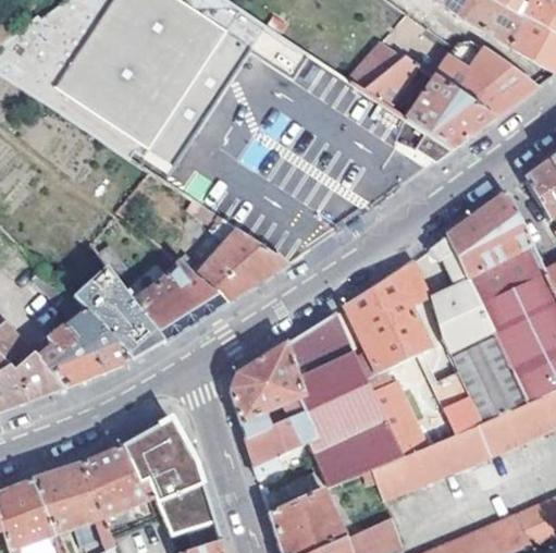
[(292,80),(309,53),(282,36),(269,27),(227,0),(60,0),(39,15),(36,13),(0,41),(0,73),(128,159),(133,152),(140,158),(168,175),(249,51),(292,80)]
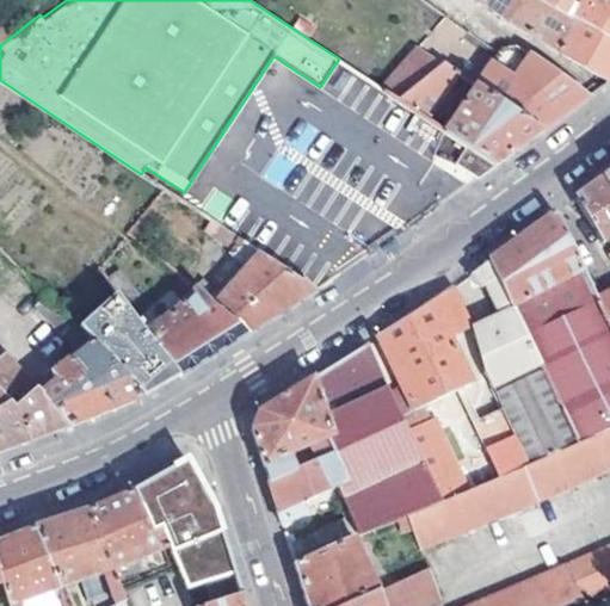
[(478,0),(504,19),(607,79),(609,72),(609,41),(540,0),(478,0)]
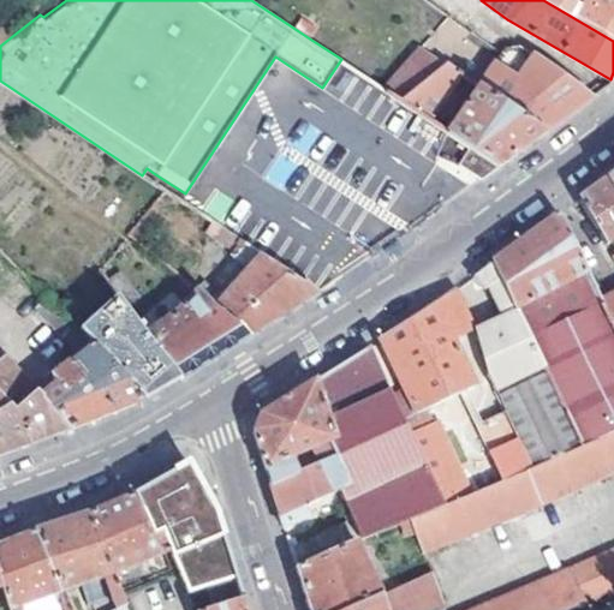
[(543,0),(613,41),(613,5),(604,0),(580,0),(574,12),(561,4),(564,0),(543,0)]
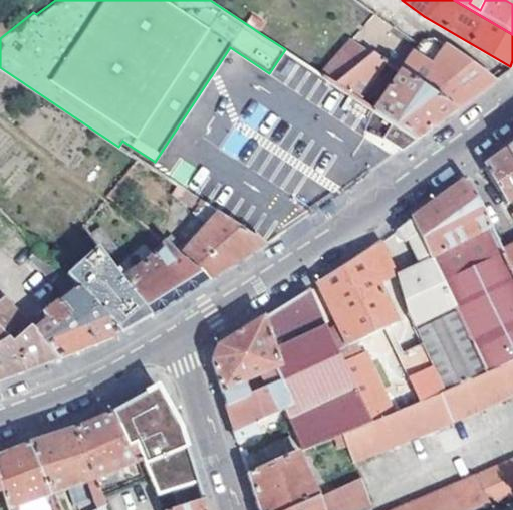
[(255,15),(248,25),(260,33),(267,23),(255,15)]
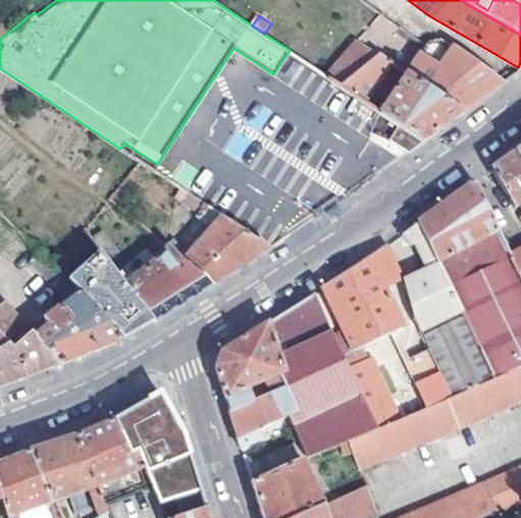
[(402,70),(406,72),(461,110),(495,86),(501,82),(436,37),(423,38),(402,70)]
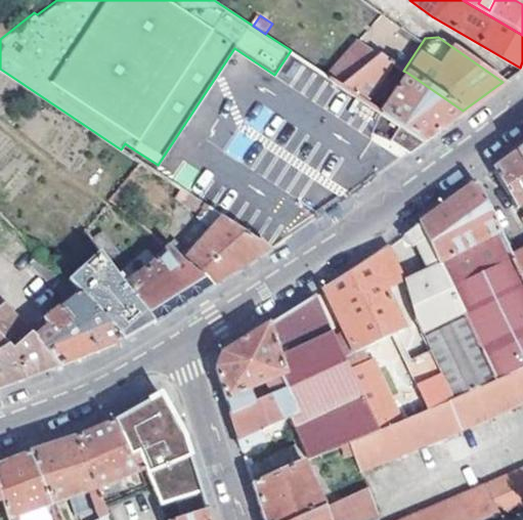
[(330,77),(339,83),(364,101),(391,62),(378,53),(376,55),(355,40),(330,77)]
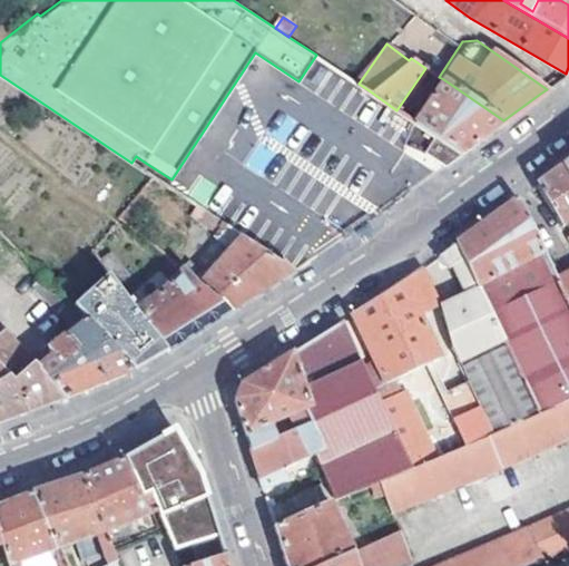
[(413,123),(433,136),(460,153),(467,147),(503,120),(443,79),(413,123)]
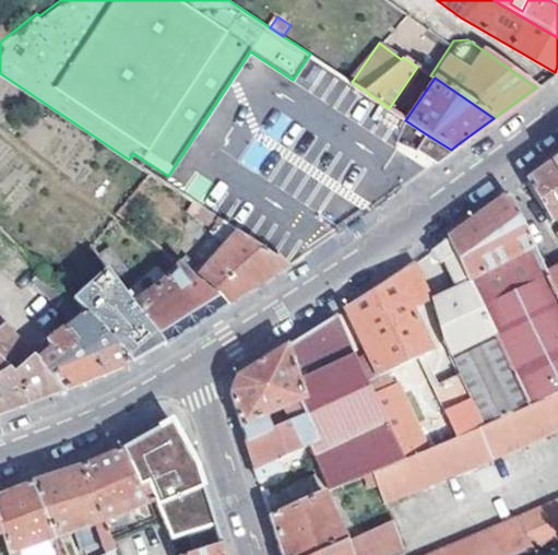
[(414,151),(432,163),(451,150),(425,133),(414,151)]
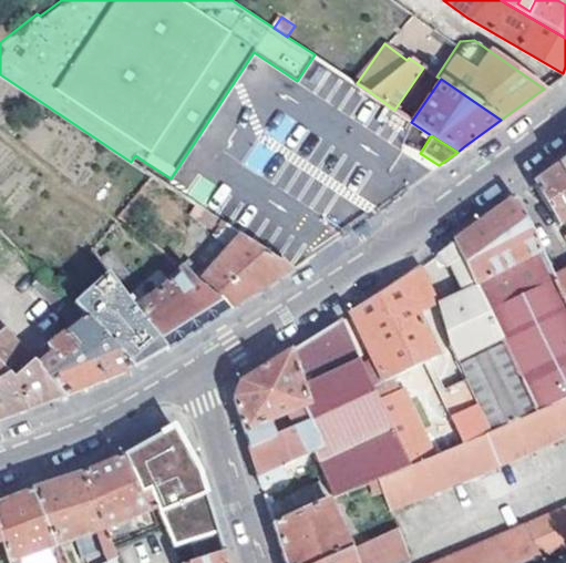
[(538,175),(532,181),(558,223),(563,219),(565,223),(565,266),(554,273),(553,274),(562,294),(565,290),(565,174),(558,161),(538,175)]
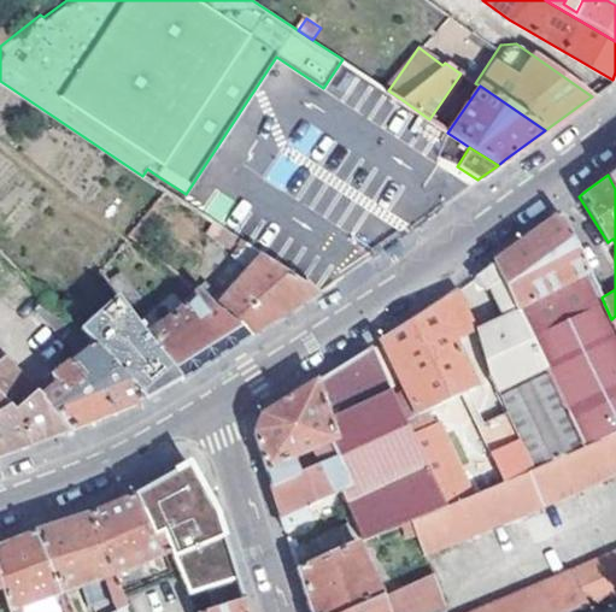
[(502,254),(494,259),(586,441),(615,427),(615,327),(611,319),(602,298),(603,296),(559,211),(502,254)]
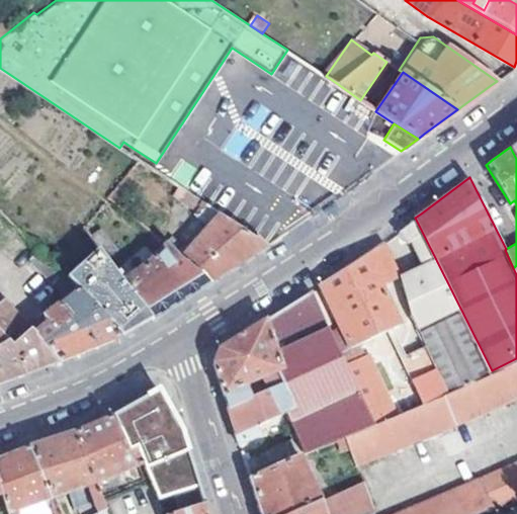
[(240,260),(265,244),(254,233),(252,235),(222,213),(224,210),(176,185),(171,192),(179,197),(178,200),(209,221),(182,248),(172,238),(170,239),(166,235),(162,240),(164,242),(178,257),(208,280),(240,260)]
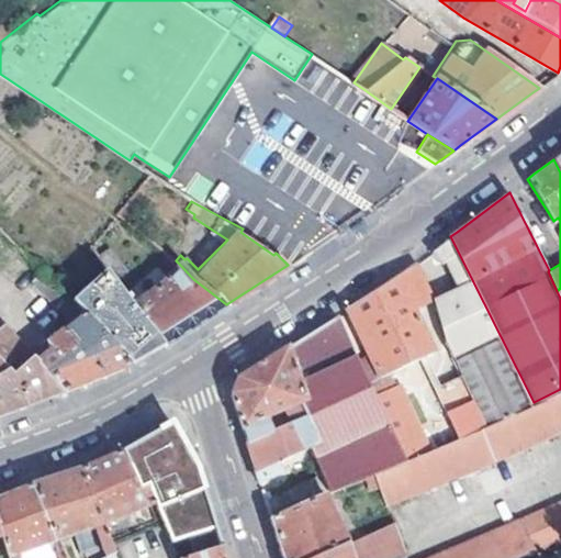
[(451,302),(436,307),(444,335),(461,371),(486,423),(534,402),(450,236),(430,250),(440,263),(447,259),(461,287),(447,293),(451,302)]
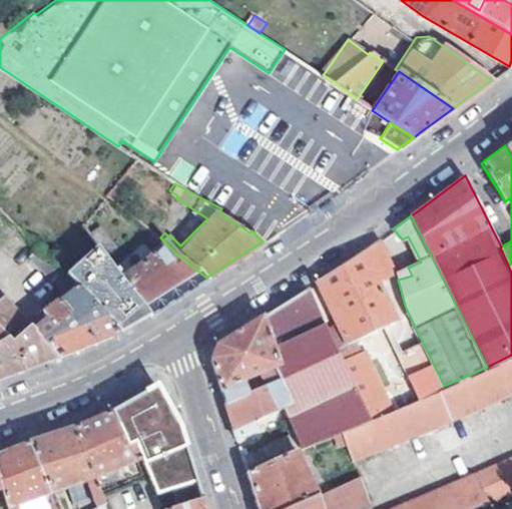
[(88,229),(98,242),(104,250),(113,243),(97,223),(88,229)]
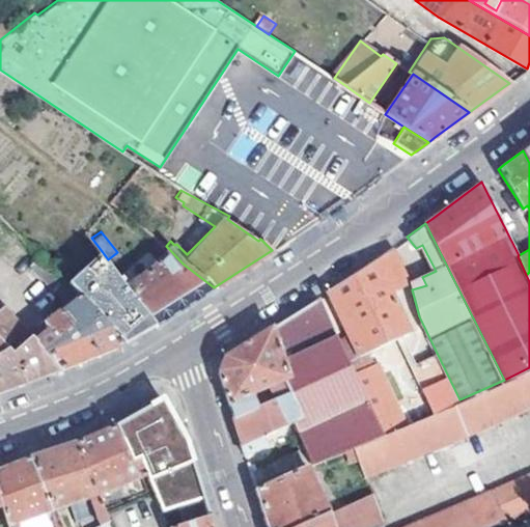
[(127,283),(156,323),(206,292),(214,287),(183,264),(168,248),(149,269),(127,283)]
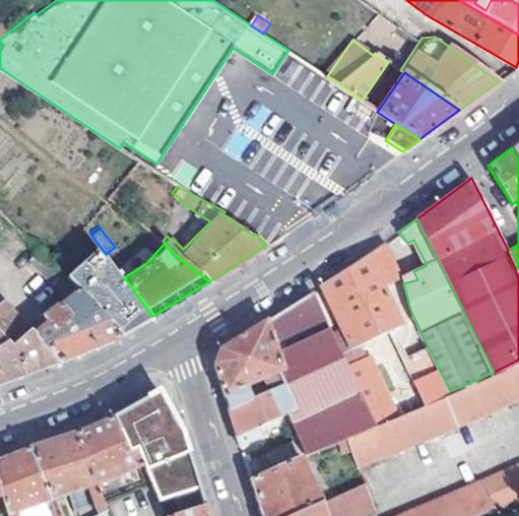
[(384,282),(400,274),(385,243),(320,284),(351,345),(402,322),(384,282)]
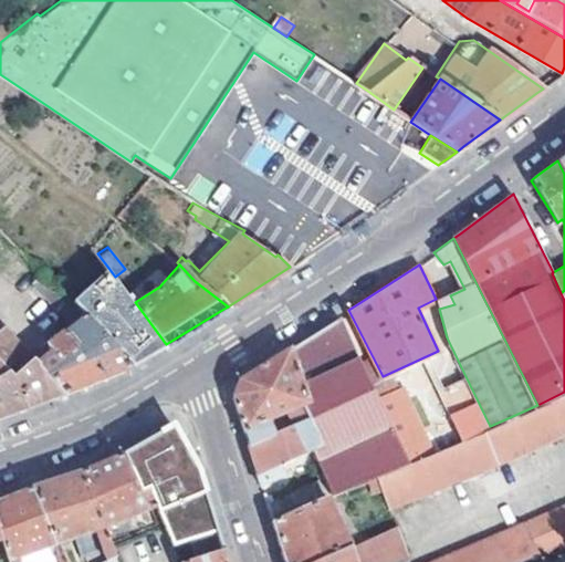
[(108,268),(69,300),(129,364),(145,356),(166,344),(135,302),(115,277),(108,268)]
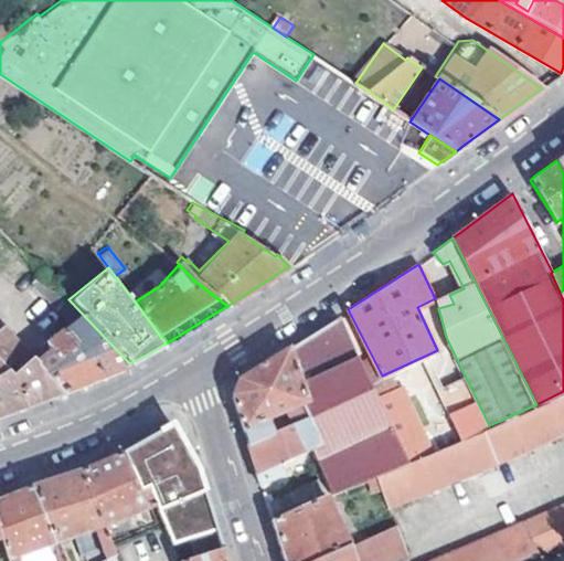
[(45,342),(51,349),(83,382),(120,368),(129,363),(68,299),(55,285),(42,272),(32,279),(71,321),(45,342)]
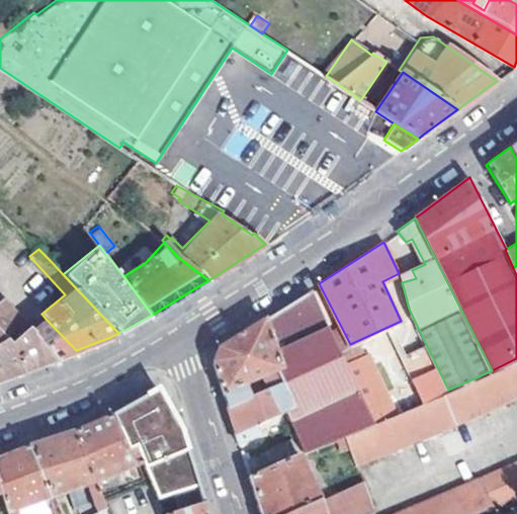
[(288,303),(266,317),(283,370),(282,382),(274,386),(284,410),(295,436),(303,451),(303,452),(344,435),(369,424),(373,422),(366,408),(347,363),(341,349),(311,289),(288,303)]
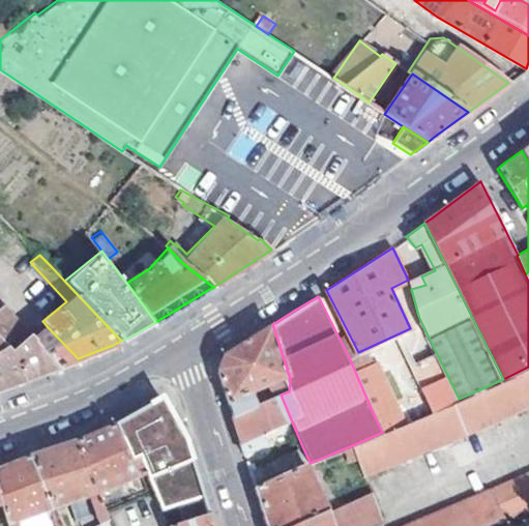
[(0,355),(30,335),(2,303),(0,304),(0,355)]
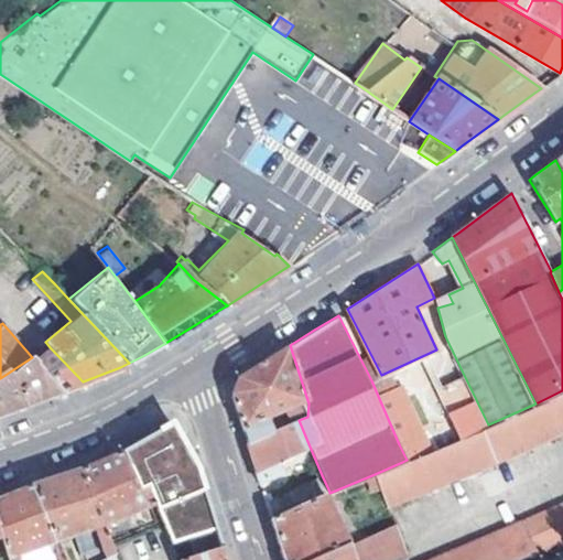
[(233,394),(247,442),(271,432),(266,420),(304,402),(307,417),(309,404),(290,345),(260,363),(236,377),(233,394)]
